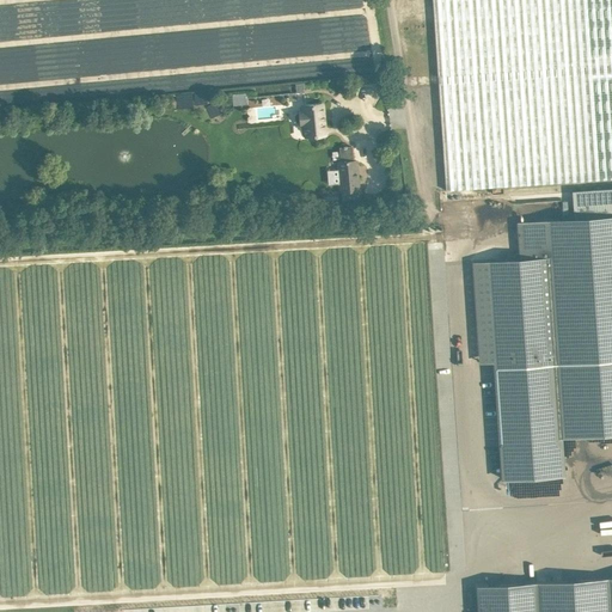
[(611,178),(611,0),(433,0),(446,190),(611,178)]
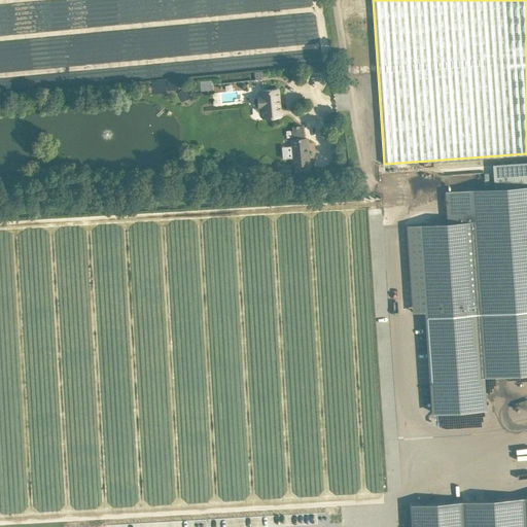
[(213,90),(212,80),(200,81),(201,91),(213,90)]
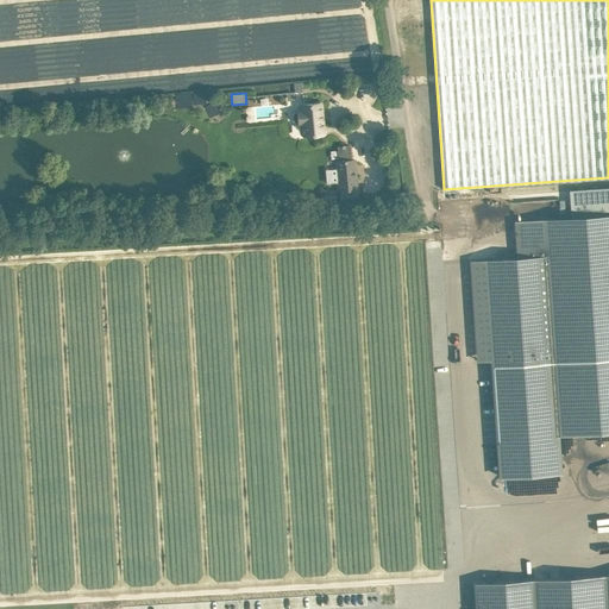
[(321,135),(324,135),(321,104),(301,105),(301,111),(299,111),(299,112),(296,113),(294,115),(295,120),(296,123),(300,123),(300,124),(302,124),(303,136),(314,135),(315,137),(321,136),(321,135)]
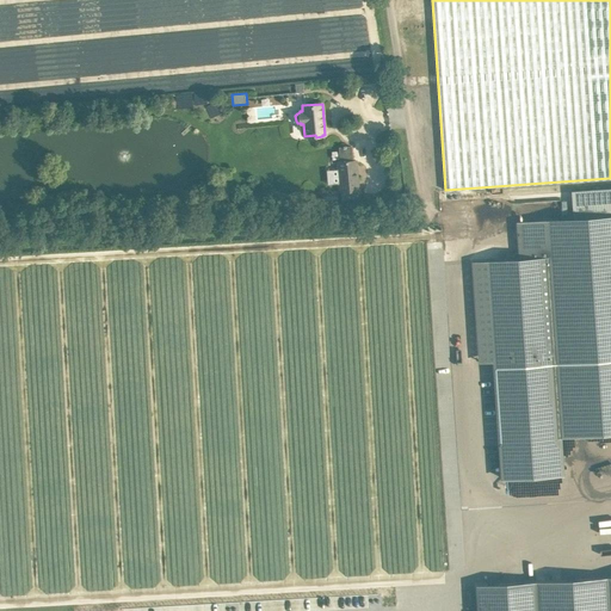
[(351,147),(346,147),(346,146),(344,147),(339,147),(340,161),(337,162),(340,192),(359,190),(356,160),(352,160),(351,147)]
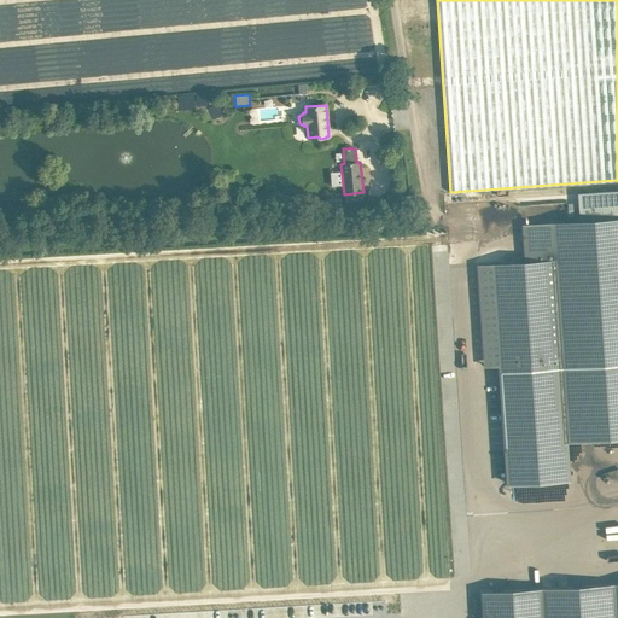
[(617,190),(578,193),(579,221),(523,225),(524,262),(477,266),(484,367),(499,366),(506,485),(571,481),(569,442),(617,438),(617,190)]
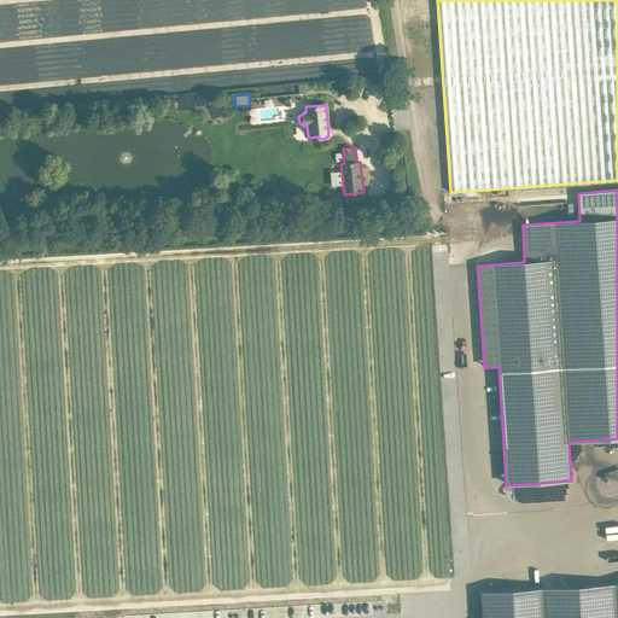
[(617,617),(617,586),(473,596),(474,617),(617,617)]
